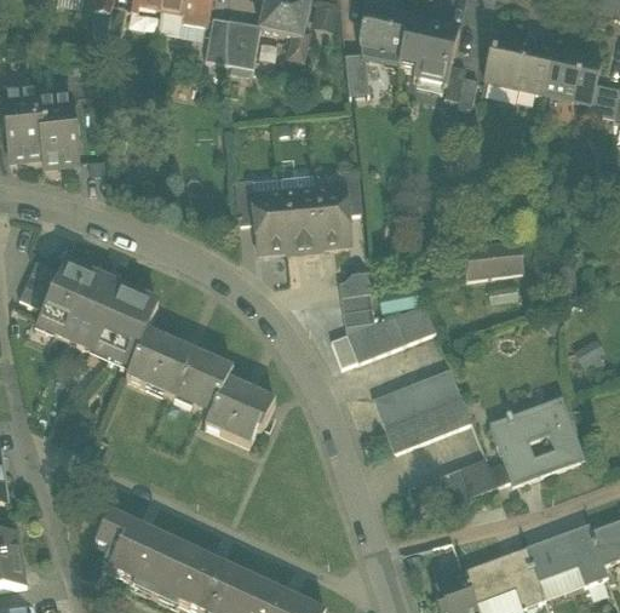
[(57,0),(56,7),(81,12),(82,0),(57,0)]
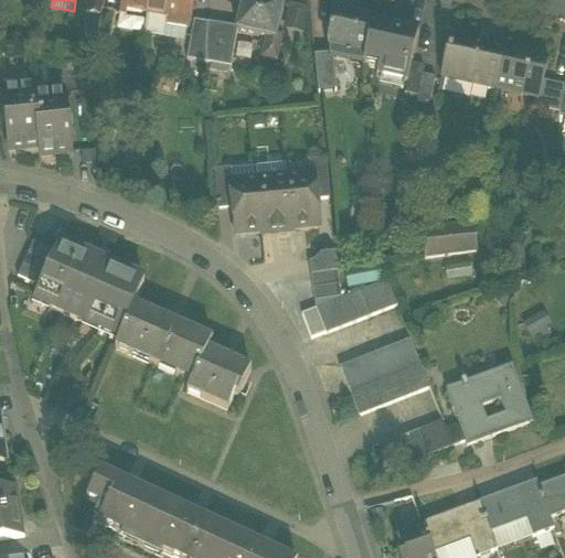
[(86,0),(84,11),(100,13),(102,7),(103,0),(86,0)]
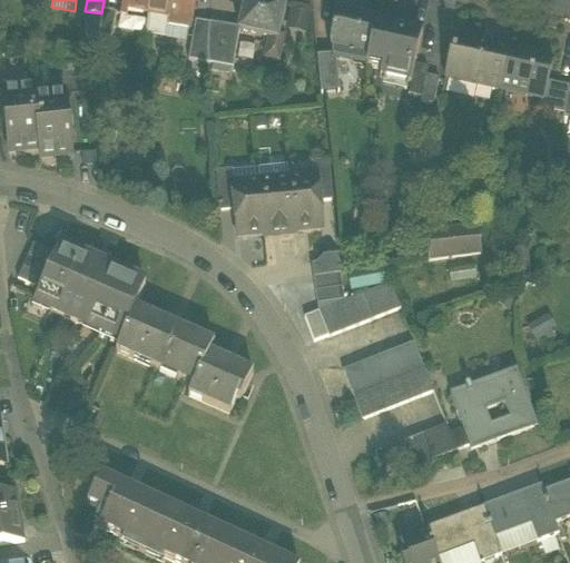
[(127,7),(148,10),(149,0),(121,0),(120,10),(126,11),(127,7)]
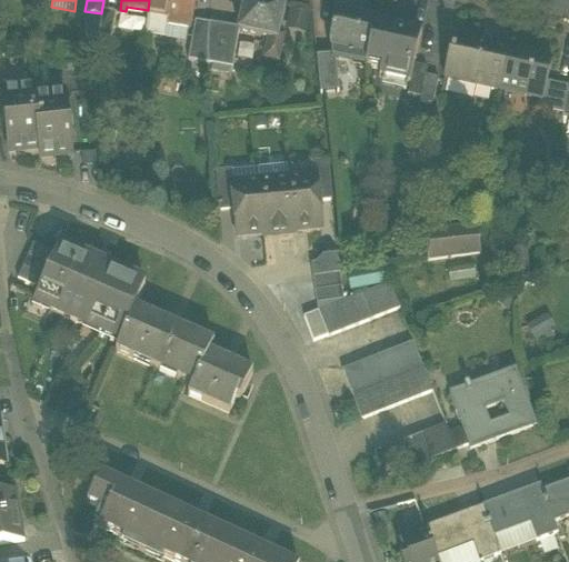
[(149,0),(148,10),(148,11),(168,16),(167,20),(178,22),(189,24),(193,0),(149,0)]
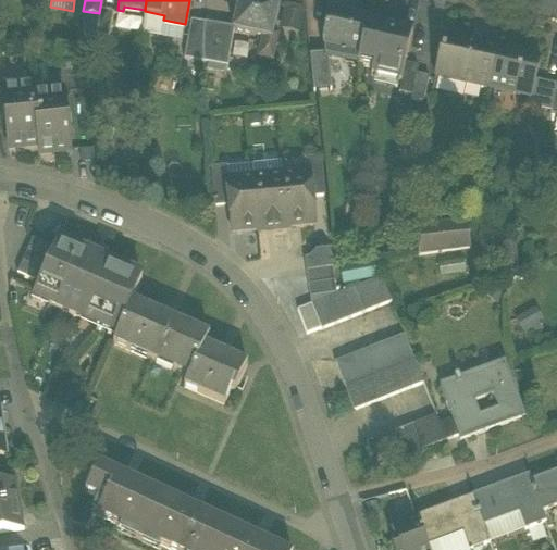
[(258,52),(272,55),(277,30),(271,28),(277,1),(272,0),(239,0),(234,24),(234,27),(263,34),(258,52)]
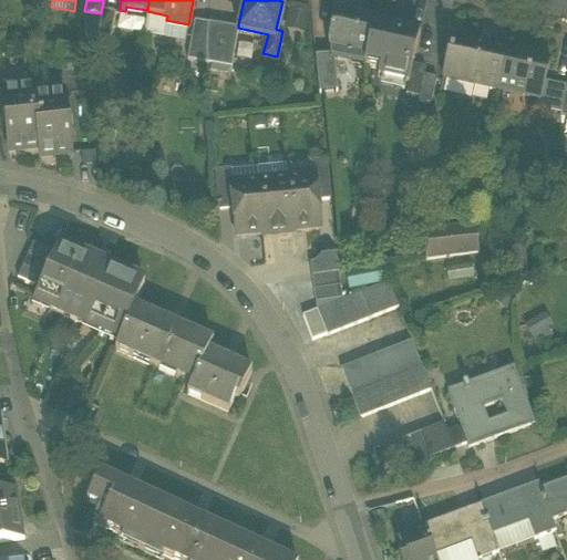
[(309,10),(288,6),(284,26),(305,30),(309,10)]
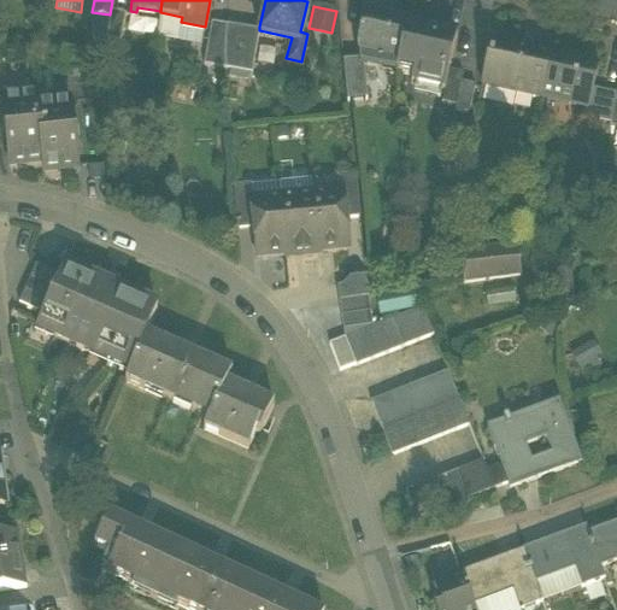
[(125,10),(111,7),(110,15),(106,35),(119,39),(125,10)]
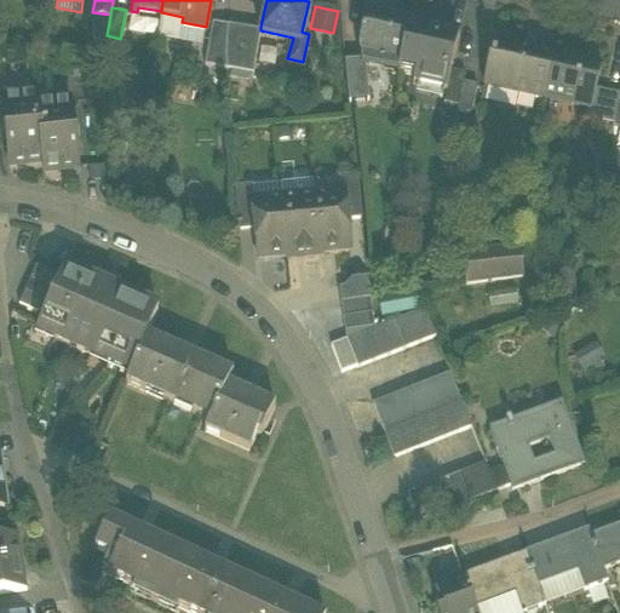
[(399,57),(408,18),(363,9),(356,40),(359,49),(385,55),(399,57)]
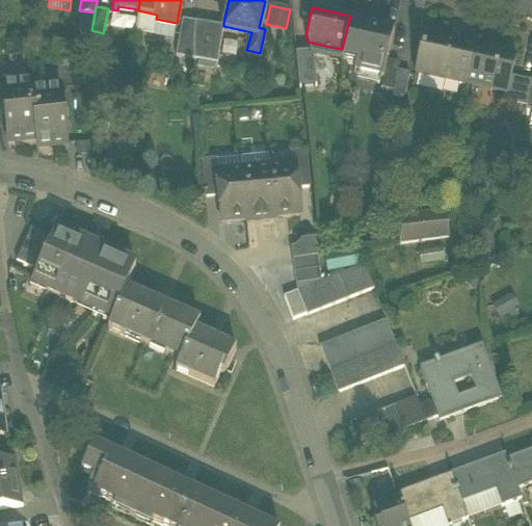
[(95,12),(79,10),(76,28),(91,30),(95,12)]
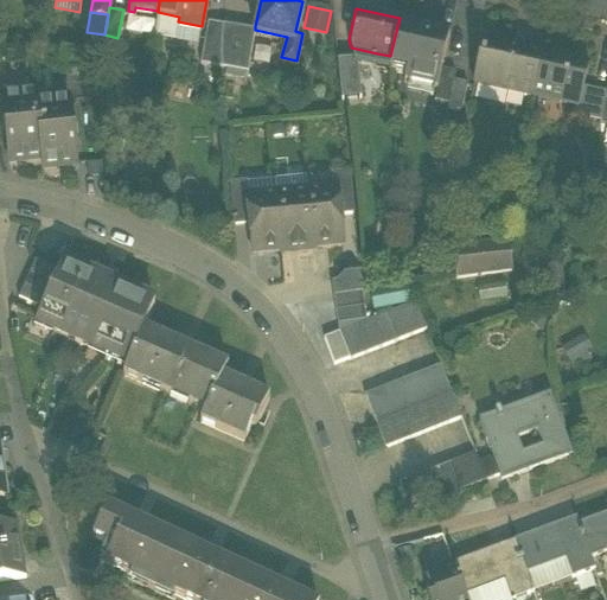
[(179,17),(158,12),(154,29),(189,34),(190,24),(178,21),(179,17)]
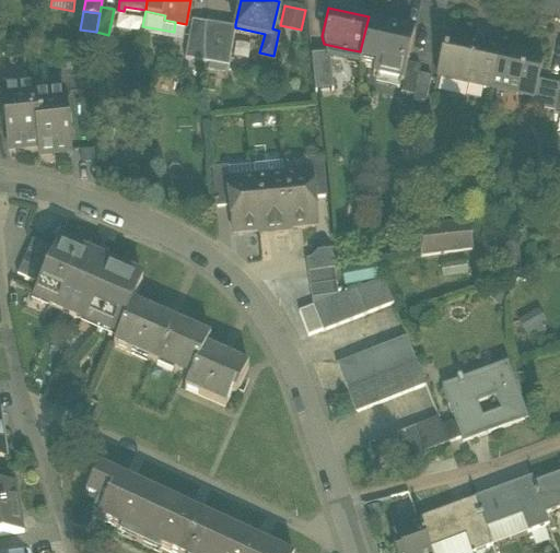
[(185,55),(205,58),(203,45),(205,19),(191,16),(185,55)]
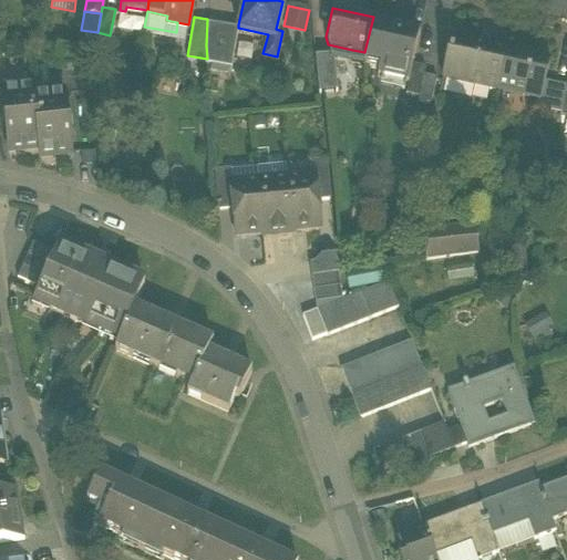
[(420,28),(373,17),(364,52),(363,62),(379,65),(377,73),(408,80),(420,28)]
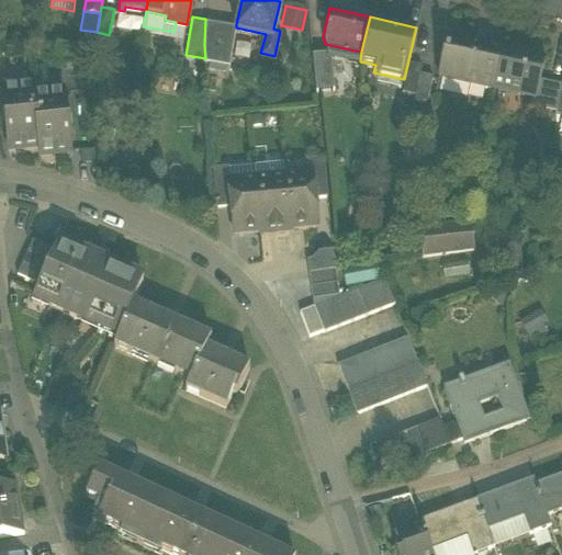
[(236,24),(205,19),(204,45),(205,58),(229,64),(236,27),(236,24)]
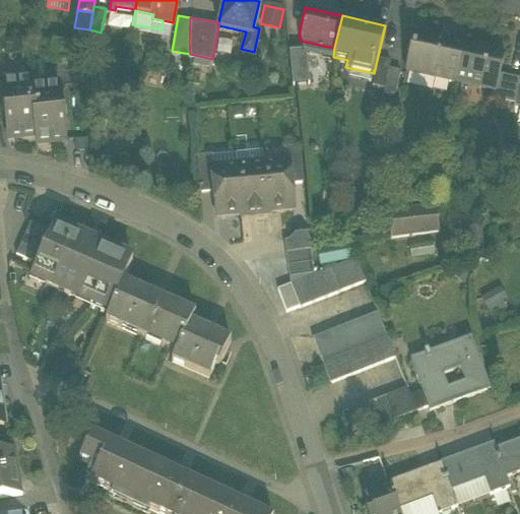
[(406,69),(445,78),(454,39),(415,29),(406,69)]
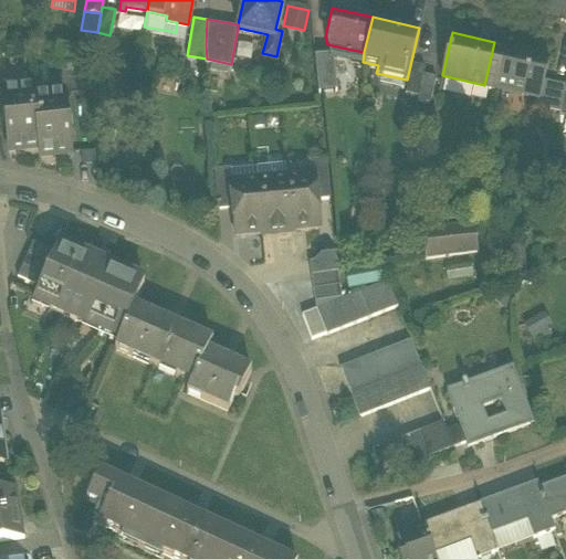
[(505,44),(494,42),(484,85),(496,87),(498,83),(505,44)]
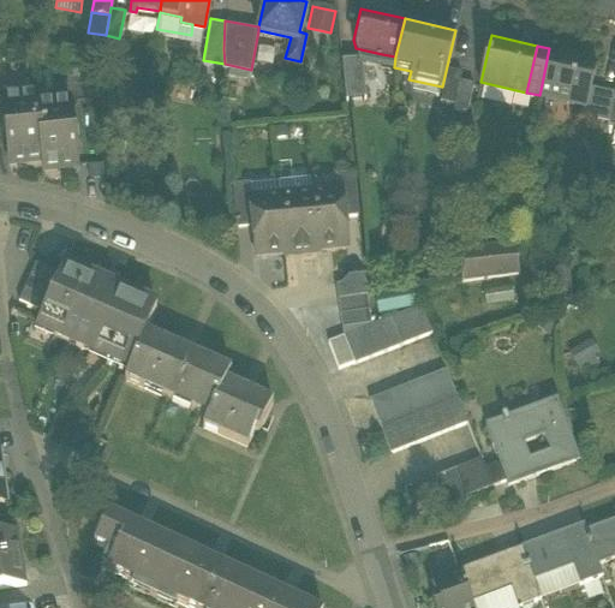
[(597,59),(549,48),(541,90),(583,100),(587,100),(591,84),(597,59)]
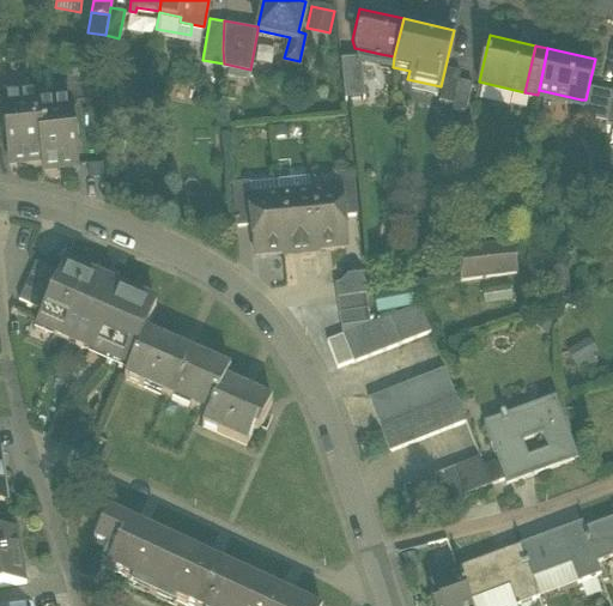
[(343,55),(346,96),(364,94),(360,59),(356,54),(343,55)]
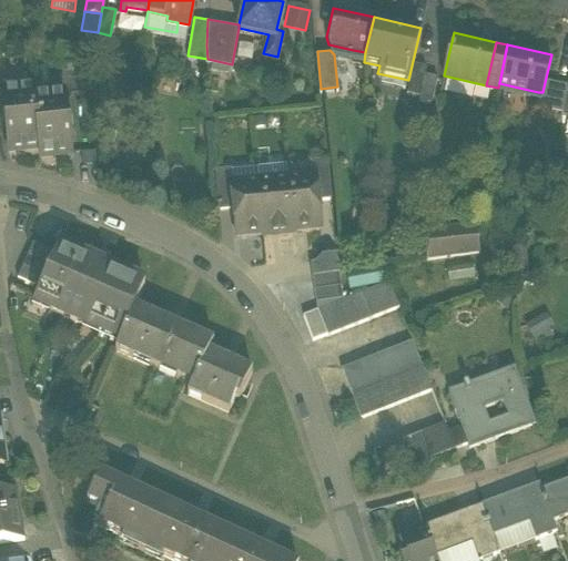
[(406,90),(419,93),(424,71),(426,63),(413,60),(406,90)]
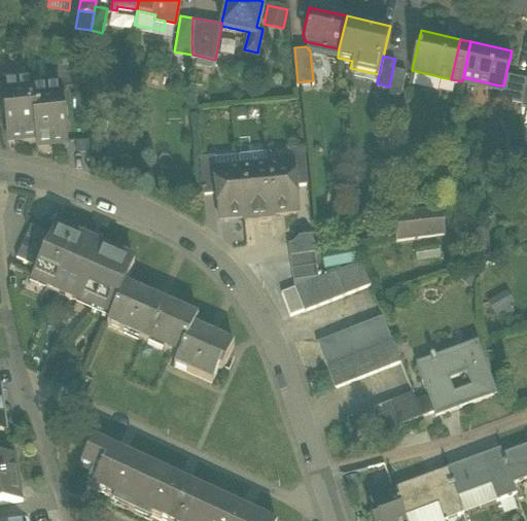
[(406,69),(393,66),(389,87),(388,90),(399,93),(406,69)]
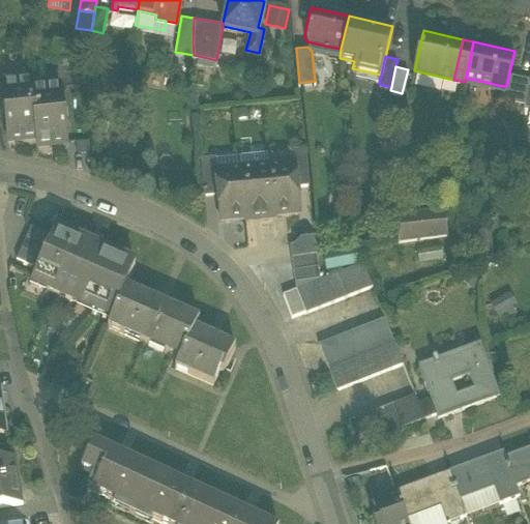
[(524,102),(527,85),(529,77),(509,73),(506,86),(502,86),(500,97),(524,103),(524,102)]
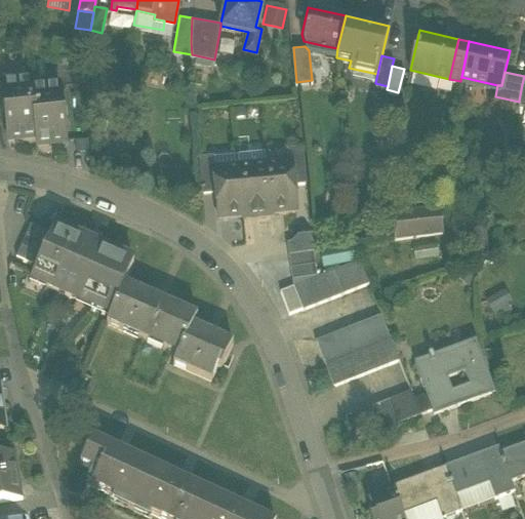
[(7,136),(36,133),(32,85),(32,77),(2,80),(7,136)]
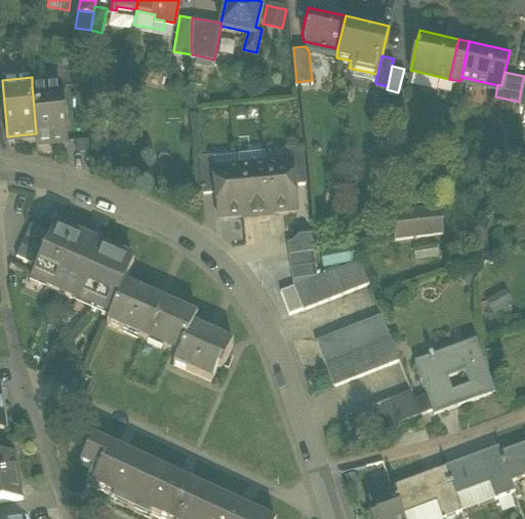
[(59,82),(32,85),(36,133),(36,142),(66,140),(59,82)]
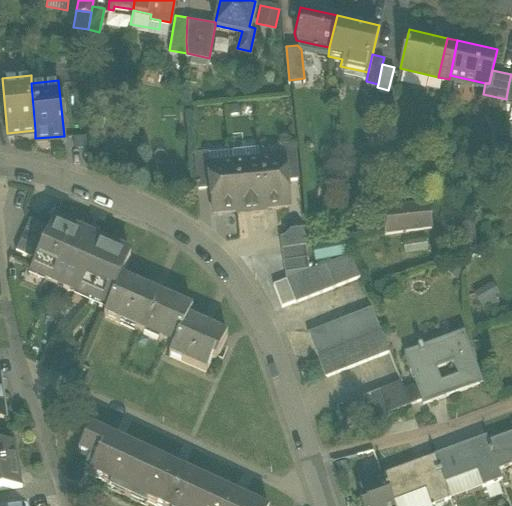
[(284,154),(286,178),(298,177),(295,141),(281,142),(283,155),(284,154)]
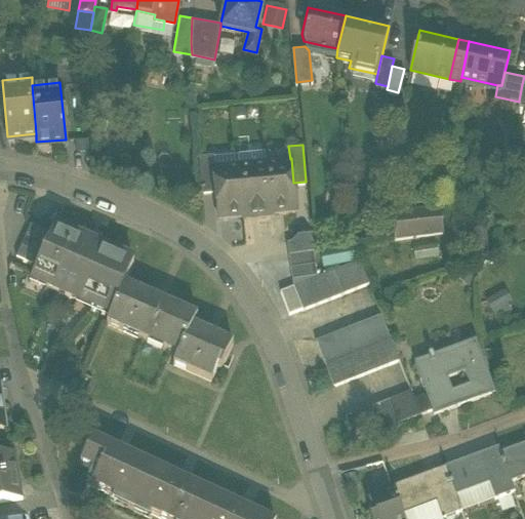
[(238,151),(239,164),(266,161),(264,149),(238,151)]
